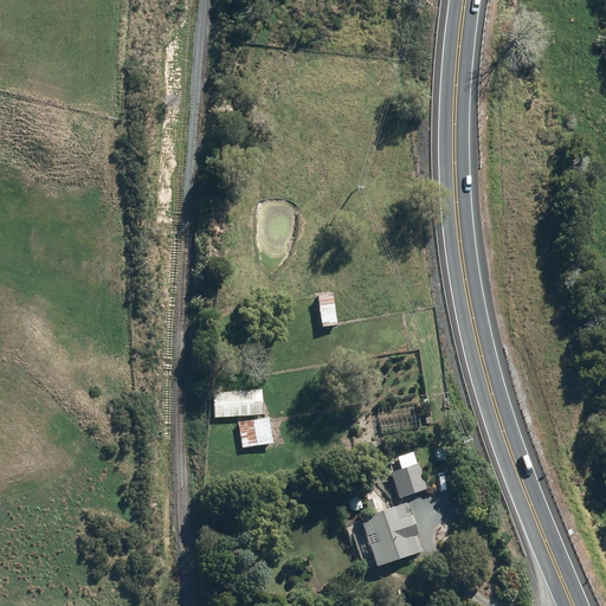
[(334,301),(316,303),(318,326),(337,324),(334,301)]
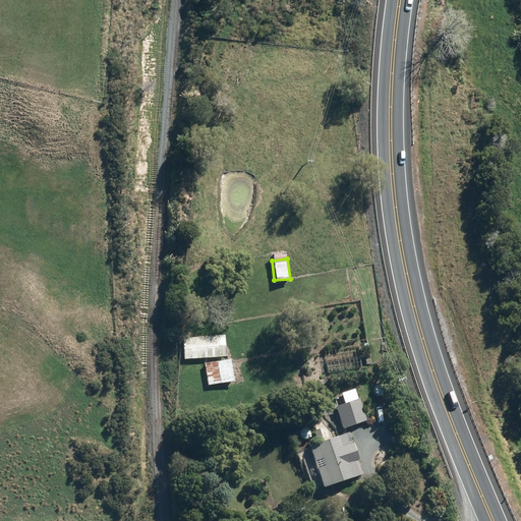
[(181,336),(182,357),(225,356),(224,334),(181,336)]
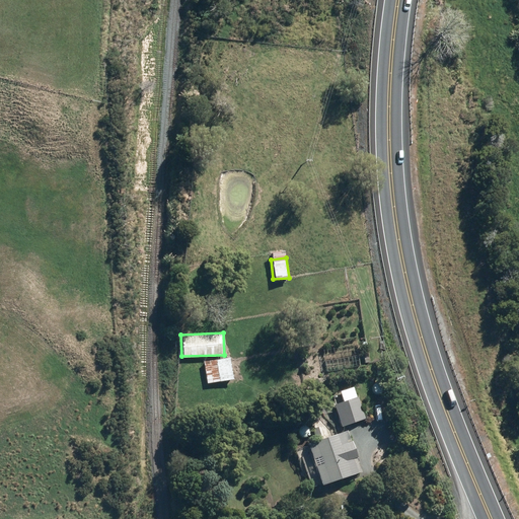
[(230,357),(202,361),(205,384),(233,379),(230,357)]
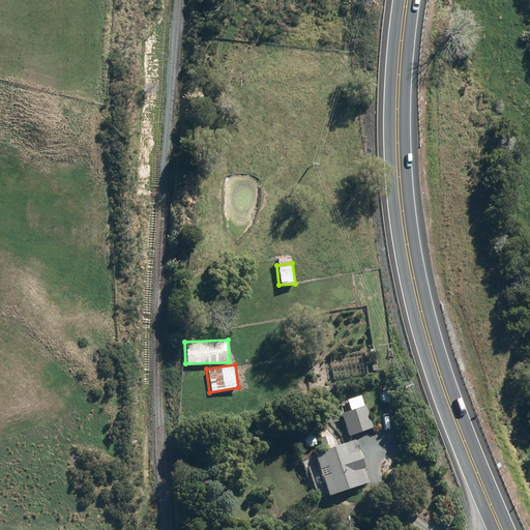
[(367,406),(340,412),(346,436),(374,429),(367,406)]
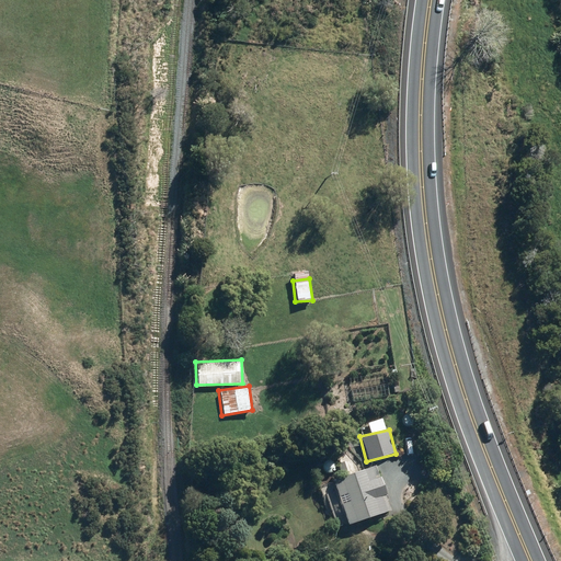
[(386,493),(380,474),(374,477),(370,465),(330,478),(345,524),(386,511),(380,495),(386,493)]
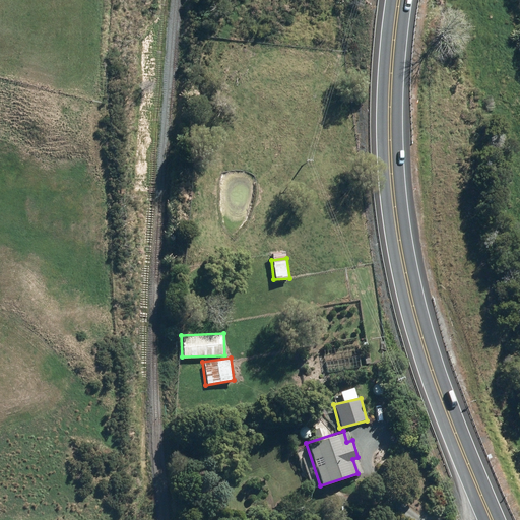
All buildings are outlined.
